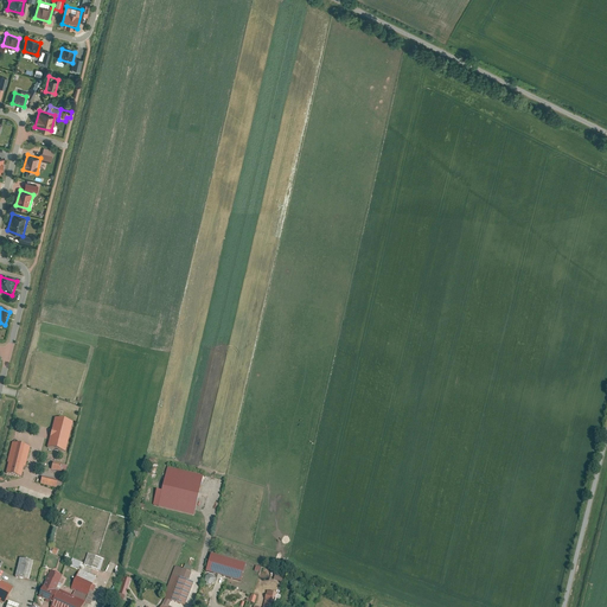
[(46,448),(66,452),(72,421),(53,416),(46,448)]
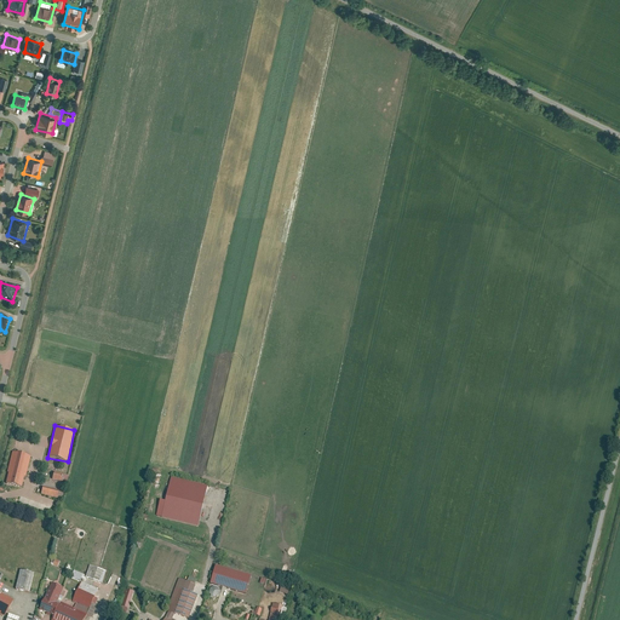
[(29,457),(11,452),(5,472),(7,474),(5,483),(21,488),(29,457)]
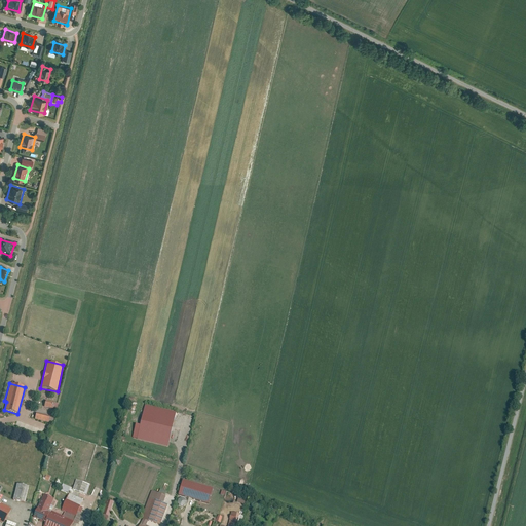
[(50,409),(51,408),(57,409),(58,404),(44,401),(42,407),(50,409)]
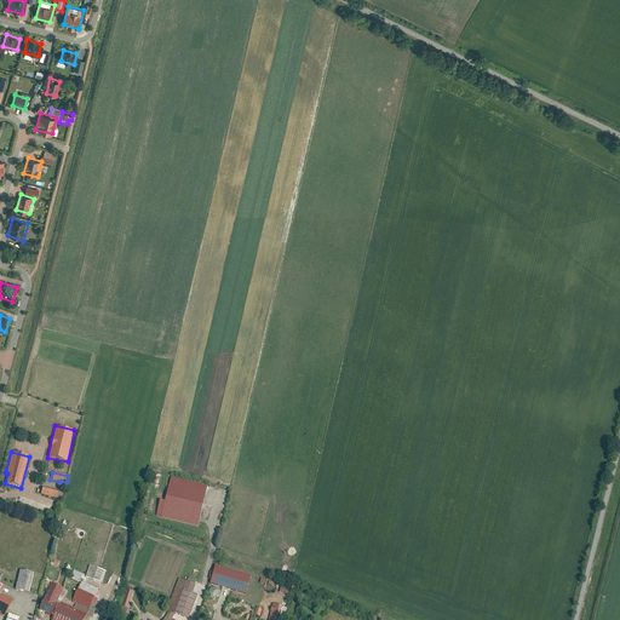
[(164,516),(199,526),(208,491),(173,481),(164,516)]
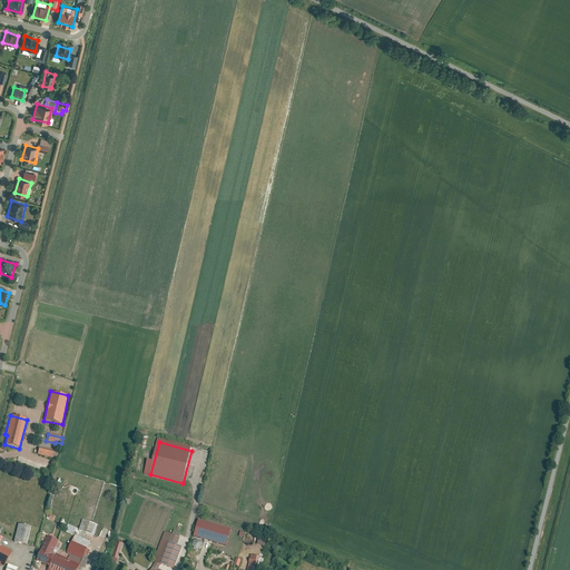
[(50,448),(36,443),(33,451),(49,455),(50,448)]
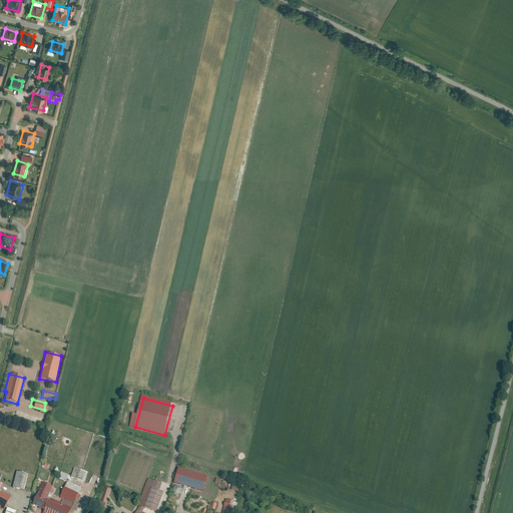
[(174,483),(204,491),(208,475),(178,467),(174,483)]
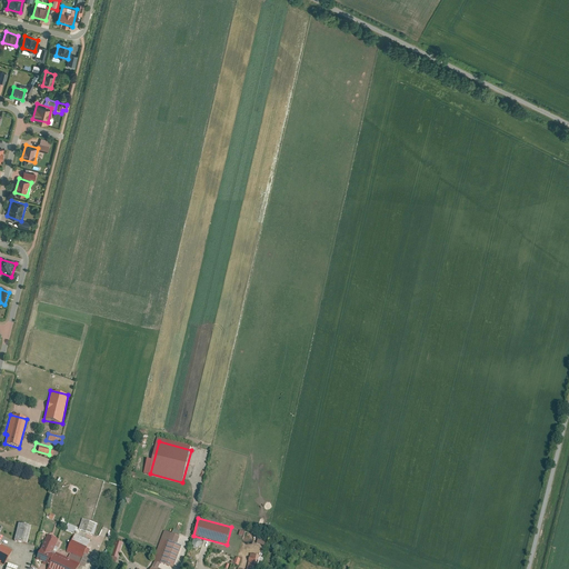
[(91,535),(95,523),(81,519),(78,530),(91,535)]
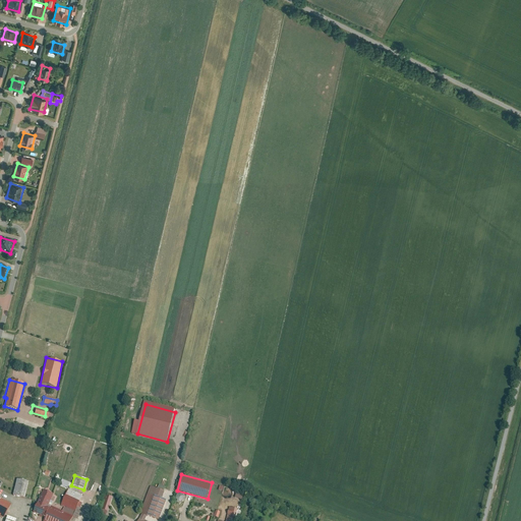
[(24,499),(29,482),(15,479),(11,496),(24,499)]
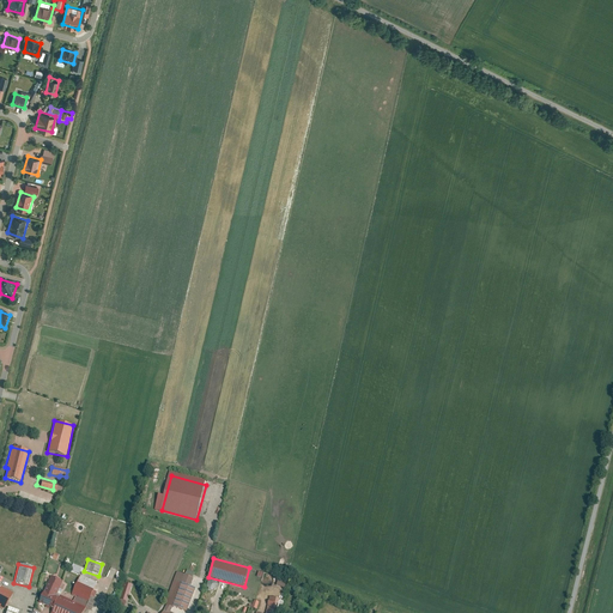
[(178,572),(165,602),(186,612),(199,581),(178,572)]
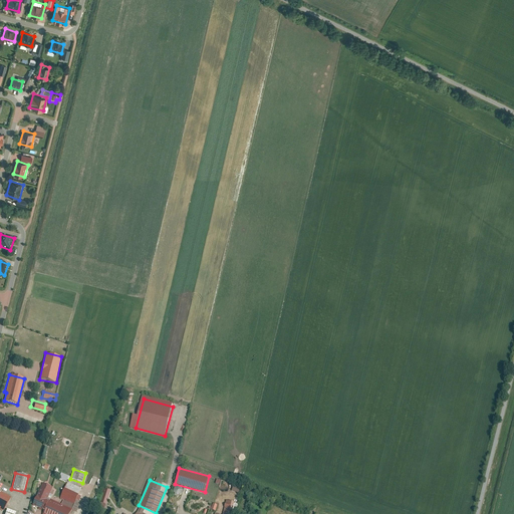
[(43,483),(33,505),(44,510),(54,488),(43,483)]
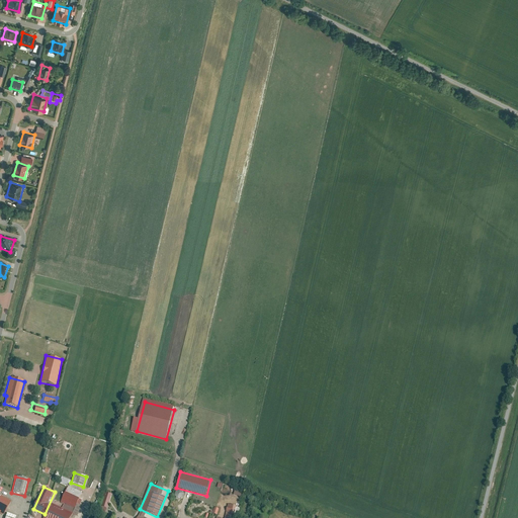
[(181,489),(174,493),(178,500),(184,496),(181,489)]
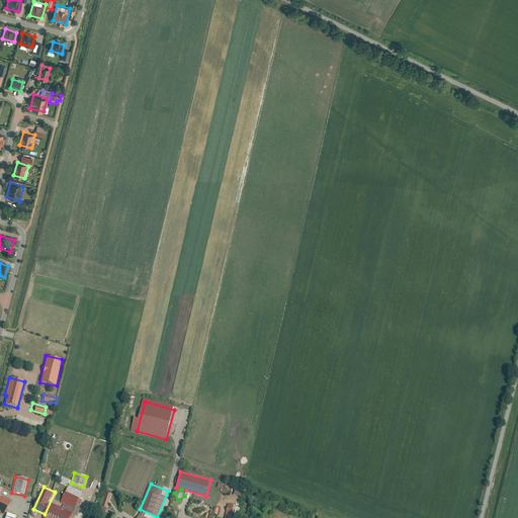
[(99,510),(105,512),(111,494),(104,492),(99,510)]
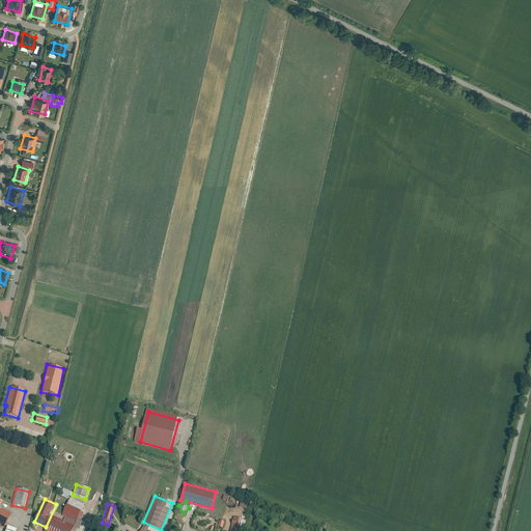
[(81,510),(67,505),(63,515),(77,521),(81,510)]
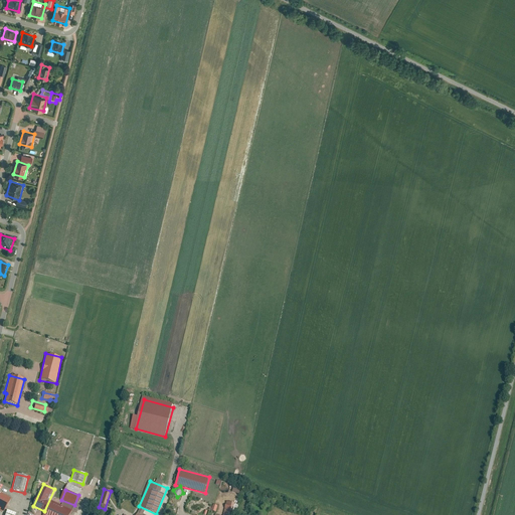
[(0,491),(0,509),(4,512),(11,498),(0,491)]
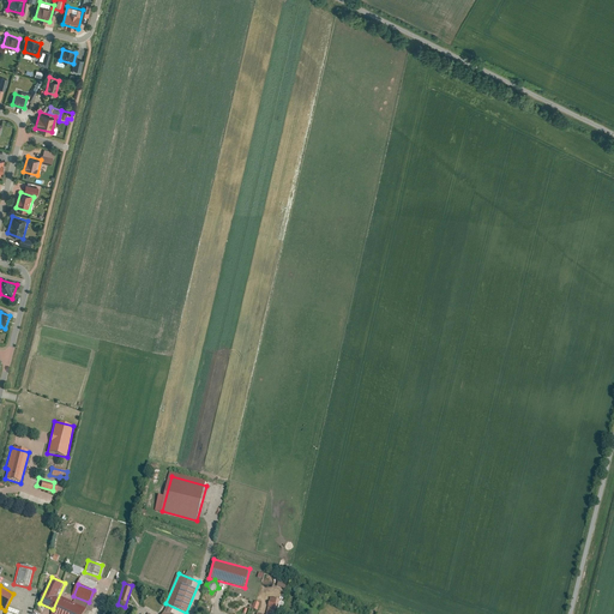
[(83,613),(86,608),(60,596),(52,613),(83,613)]
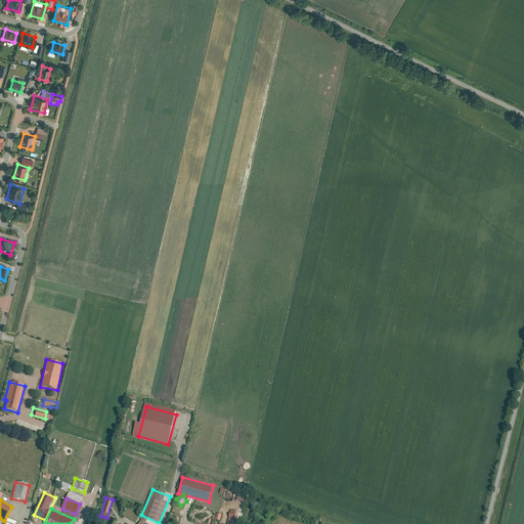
[(231,510),(227,523),(236,523),(239,512),(231,510)]
